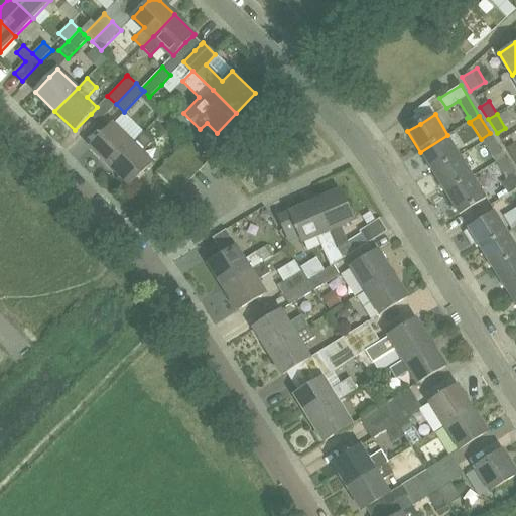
[(113,123),(91,146),(111,165),(133,143),(113,123)]
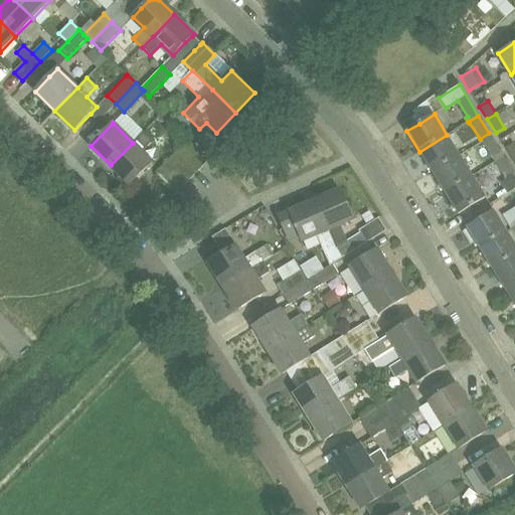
[(133,143),(111,165),(131,184),(153,162),(142,152),(153,141),(144,132),(133,143)]
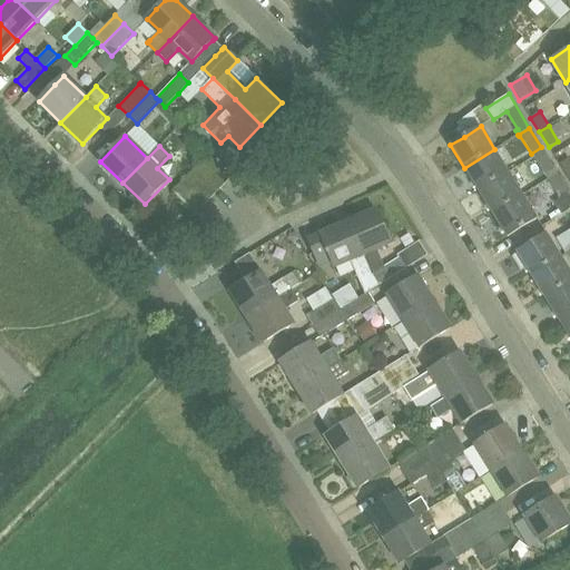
[(509,173),(494,149),(464,168),(479,192),(509,173)]
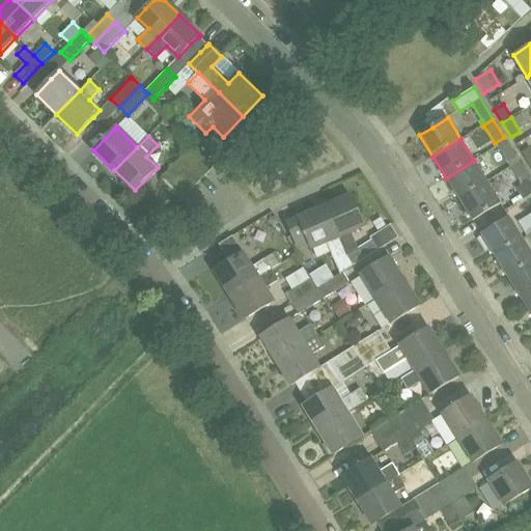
[(506,140),(497,146),(507,164),(518,158),(506,140)]
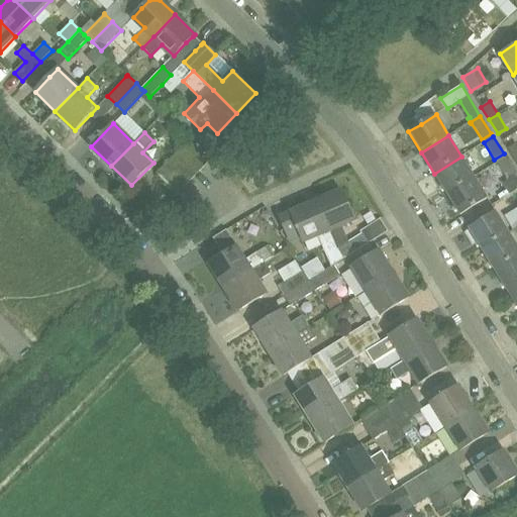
[(189,139),(181,147),(202,169),(210,161),(189,139)]
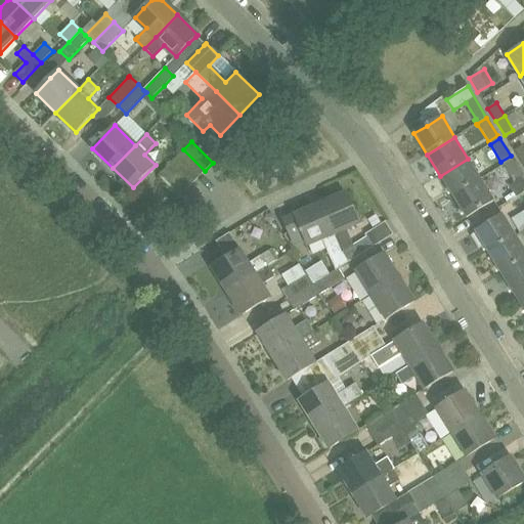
[(514,150),(523,165),(523,163),(523,146),(523,145),(514,150)]
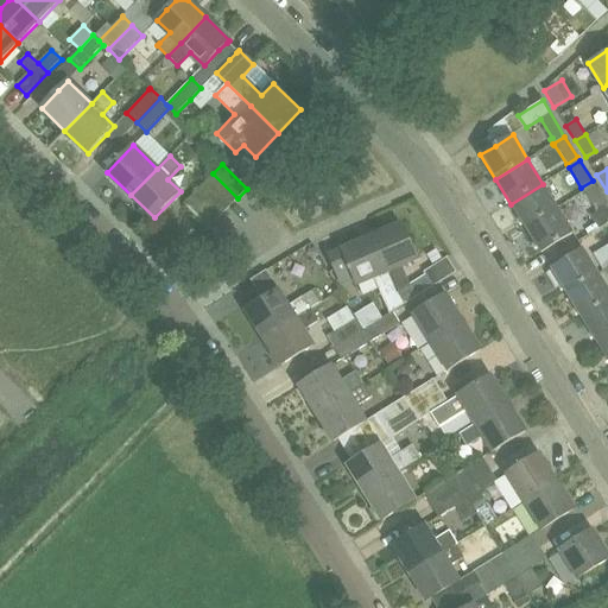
[(213,173),(203,184),(228,208),(238,198),(213,173)]
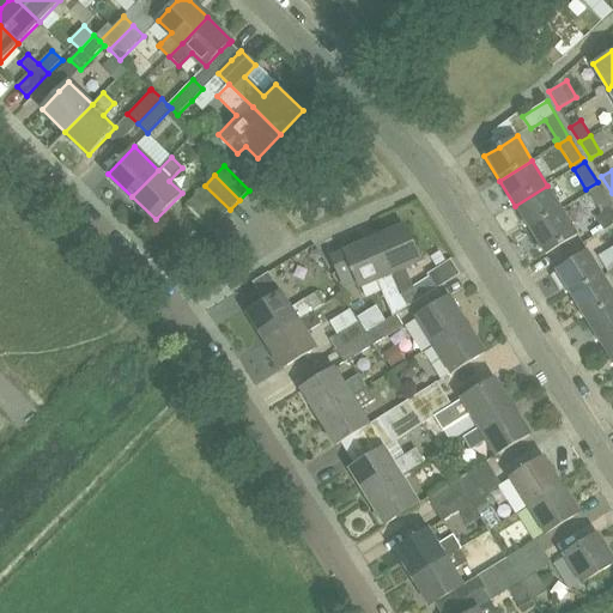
[(205,186),(195,195),(220,219),(230,210),(205,186)]
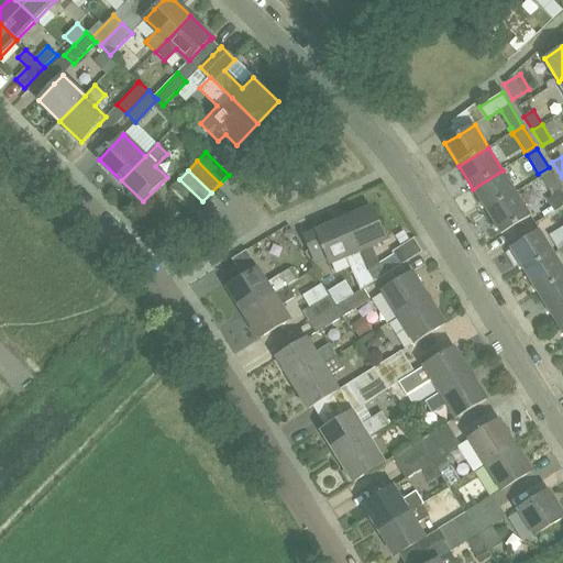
[(517,192),(503,170),(473,189),(487,211),(517,192)]
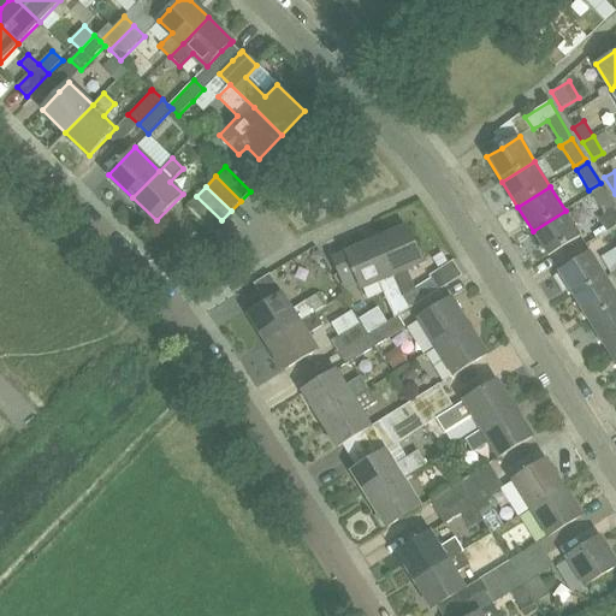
[(615,207),(603,188),(592,194),(604,214),(615,207)]
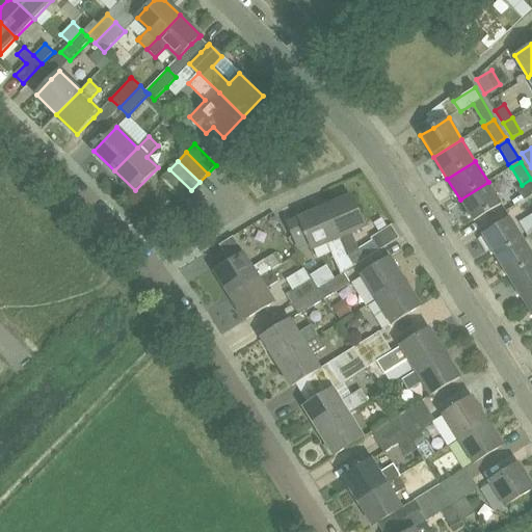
[(169,169),(161,178),(183,198),(191,190),(169,169)]
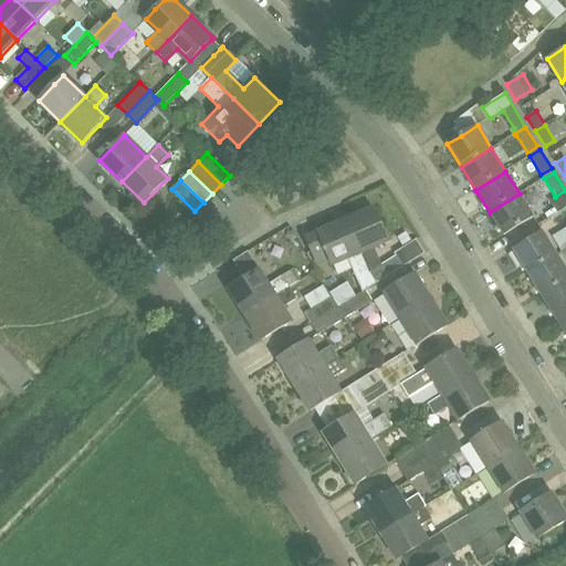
[(534,217),(520,194),(490,212),(503,236),(534,217)]
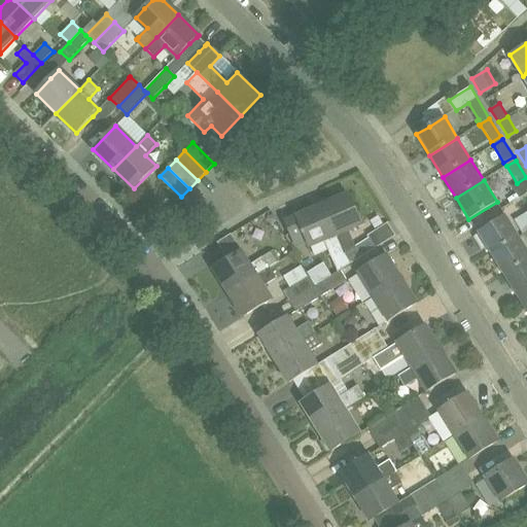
[(349,194),(324,205),(338,236),(348,231),(362,224),(349,194)]
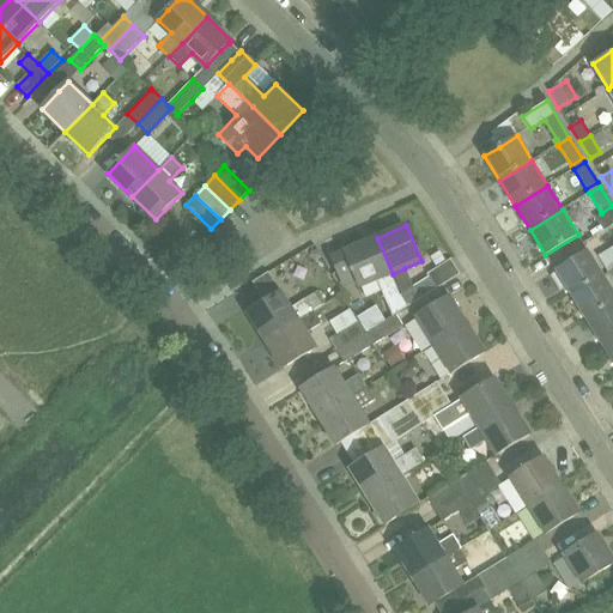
[(377,238),(332,258),(340,277),(352,272),(353,274),(356,273),(358,279),(362,287),(377,280),(390,310),(405,303),(400,295),(401,293),(393,274),(377,238)]
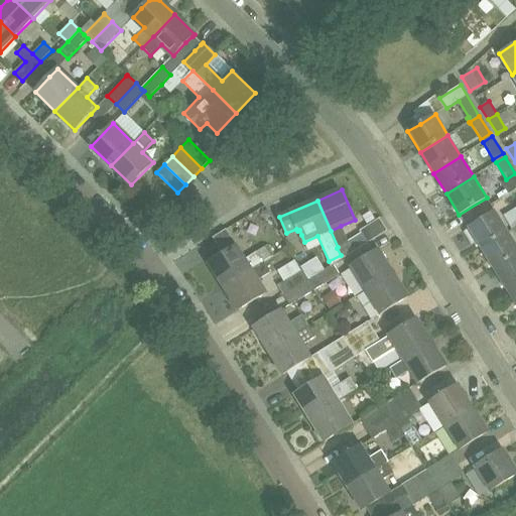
[(481,249),(508,232),(495,212),(468,229),(481,249)]
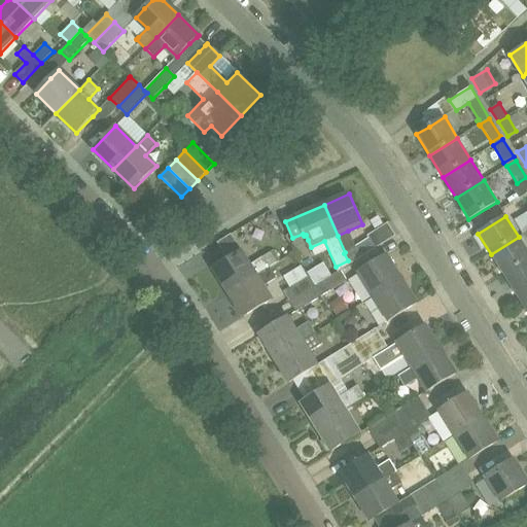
[(218,242),(229,259),(214,269),(230,292),(271,268),(264,256),(250,265),(232,234),(218,242)]
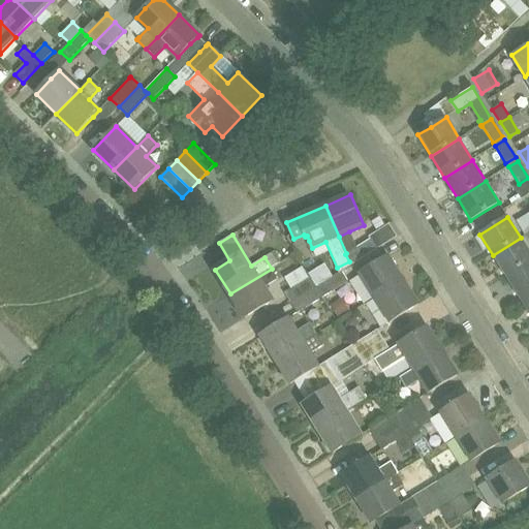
[(528,251),(521,238),(493,255),(506,277),(528,261),(528,251)]
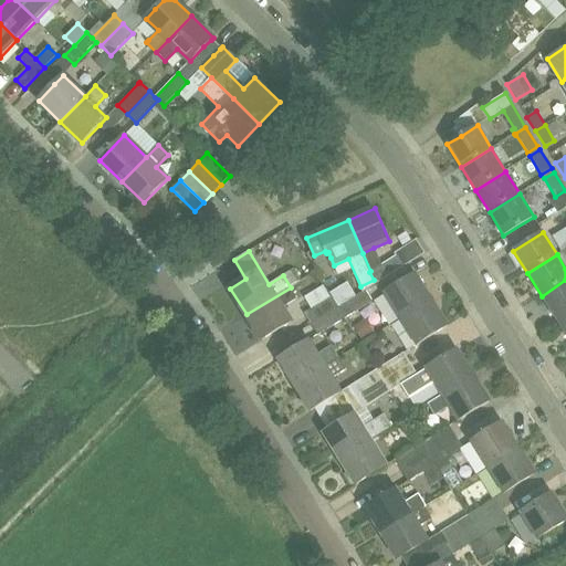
[(370,271),(369,272),(374,280),(376,284),(404,266),(397,255),(381,264),(370,271)]
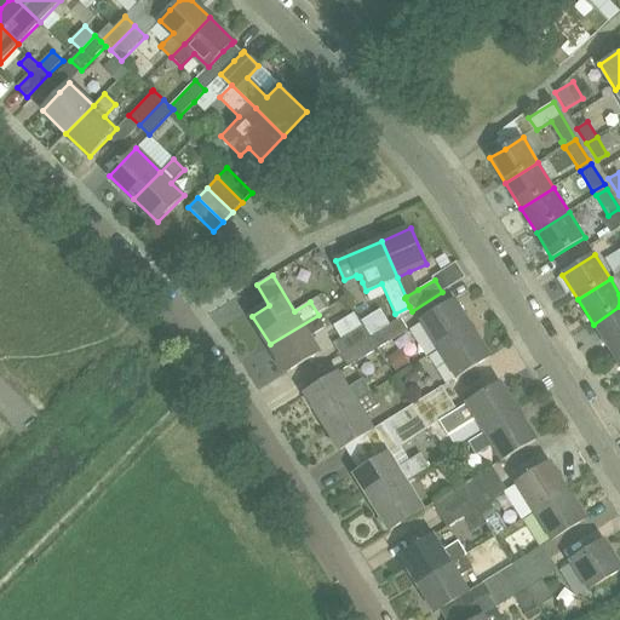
[(438,349),(471,328),(454,300),(422,321),(438,349)]
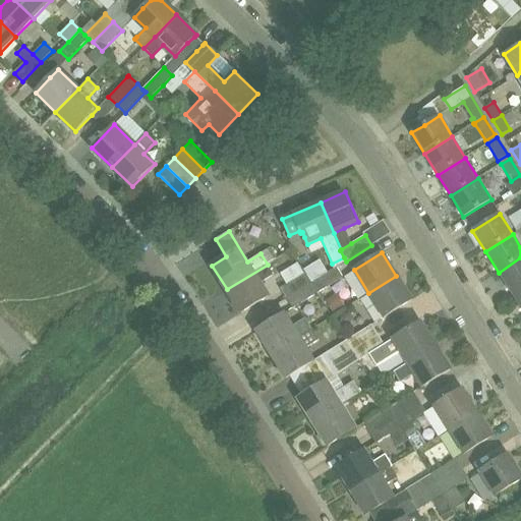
[(520,287),(520,257),(499,273),(512,293),(520,287)]
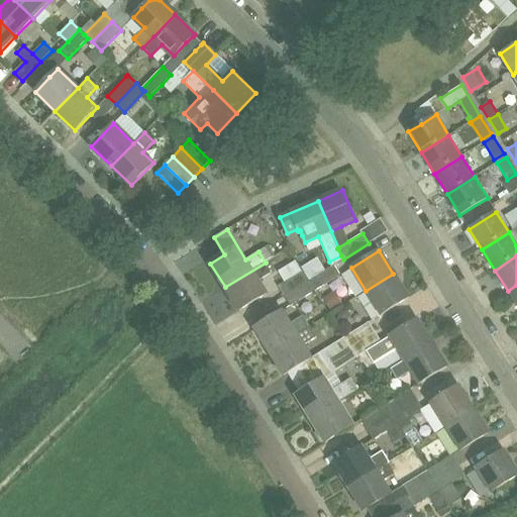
[(266,263),(225,287),(240,311),(268,294),(260,281),(272,273),(266,263)]
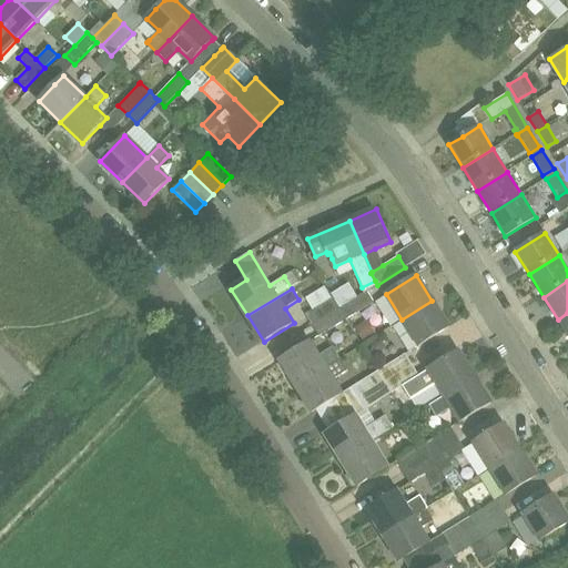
[(364,293),(340,308),(346,320),(374,303),(366,292),(364,293)]
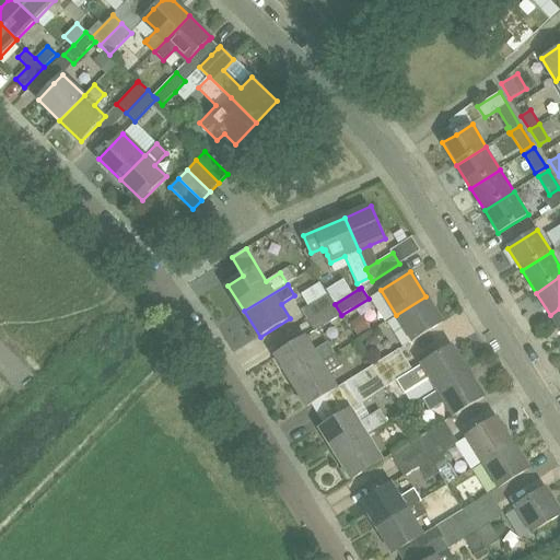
[(328,293),(301,310),(307,322),(323,312),(335,304),(328,293)]
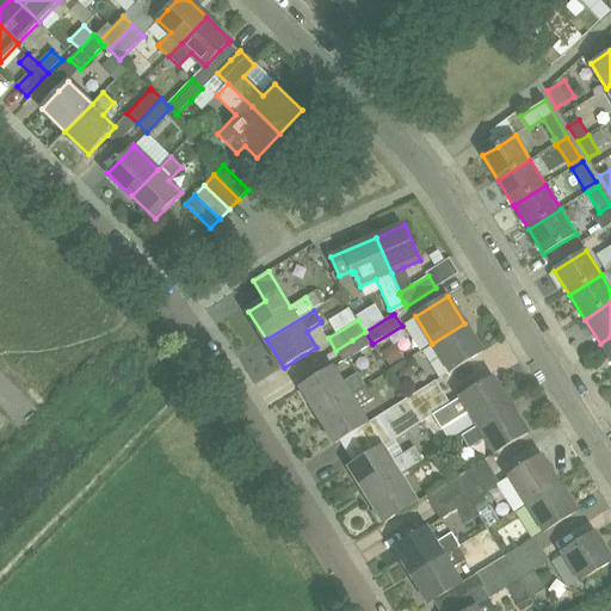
[(482,352),(464,323),(432,344),(450,372),(482,352)]
